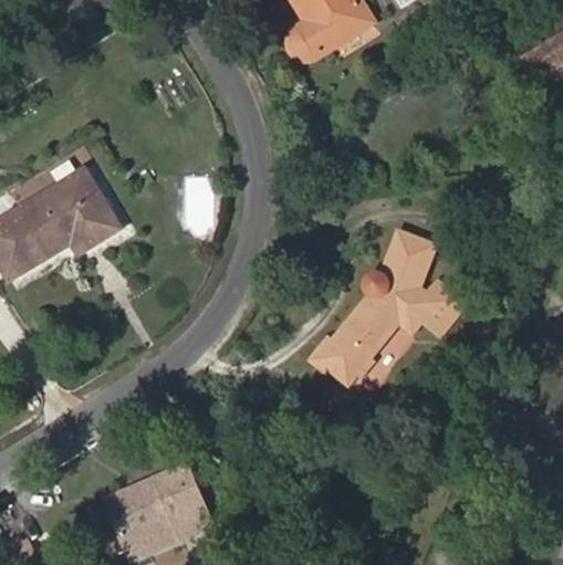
[(376,23),(362,0),(292,0),(308,23),(299,29),(293,34),(292,41),(292,43),(293,52),(296,56),(301,60),(305,62),(312,61),(315,61),(376,23)]
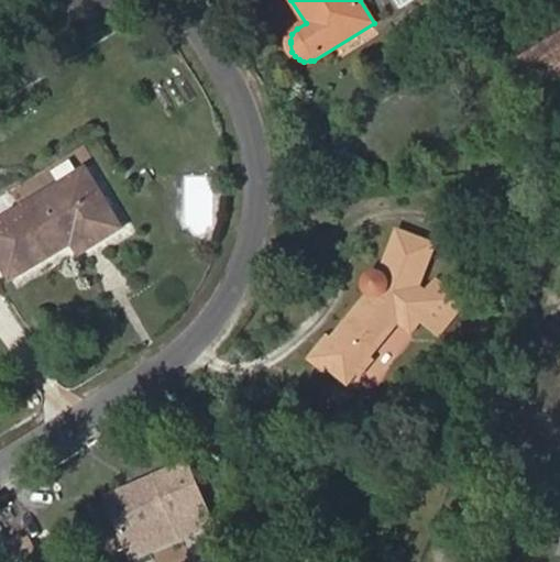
[(79,253),(121,228),(87,169),(0,221),(0,261),(11,277),(72,241),(79,253)]
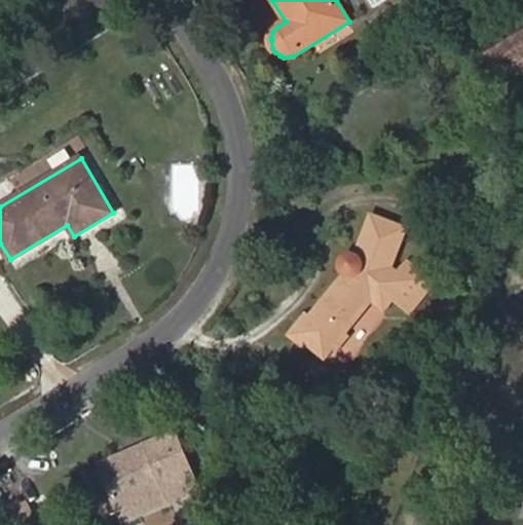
[(396,299),(411,309),(439,275),(415,255),(402,271),(393,266),(408,225),(372,215),(357,254),(352,254),(349,254),(343,257),(340,259),(337,263),(337,267),(336,270),(338,274),(340,277),(305,320),(316,329),(304,344),(324,360),(331,350),(344,335),(371,302),(385,311),(396,299)]
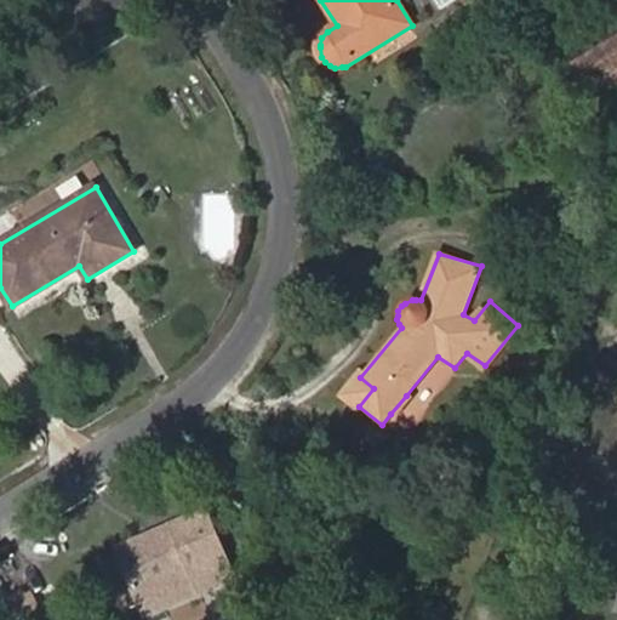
[(356,411),(359,407),(373,388),(360,377),(358,374),(337,397),(356,411)]
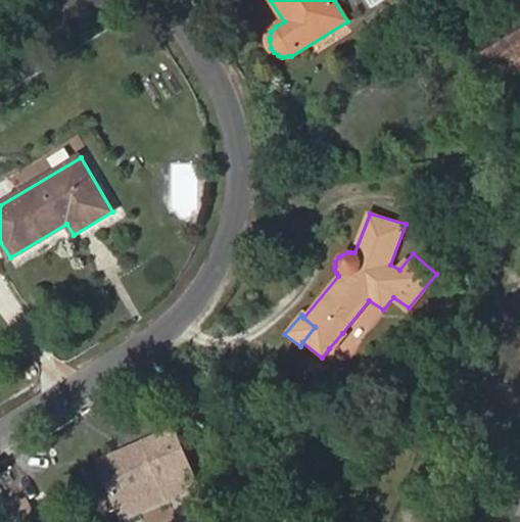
[(329,348),(335,352),(348,337),(342,333),(329,348)]
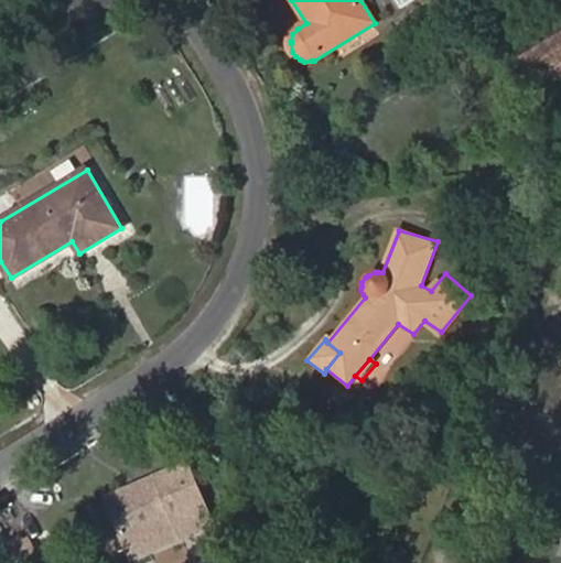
[(189,465),(173,472),(197,527),(212,520),(189,465)]
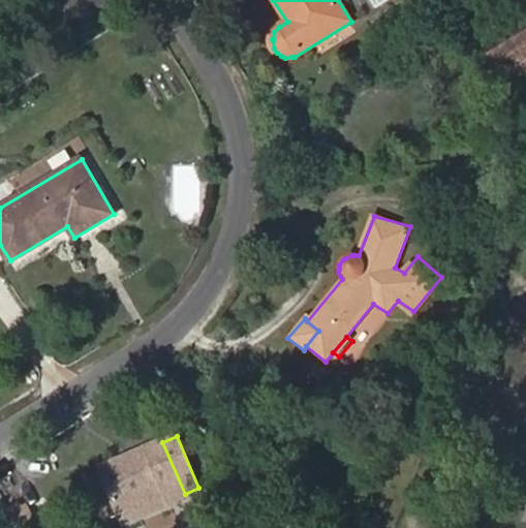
[(124,520),(185,494),(162,442),(101,468),(124,520)]
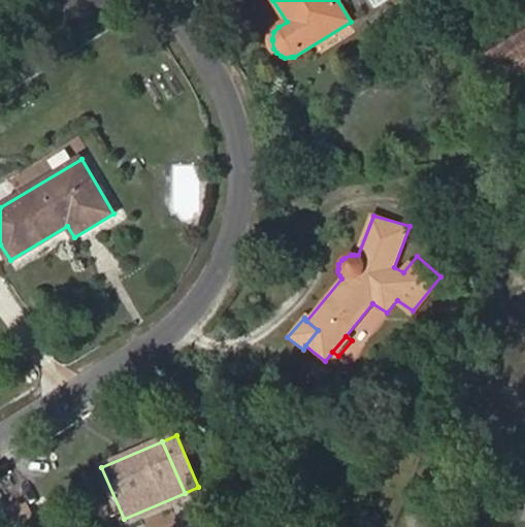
[(107,526),(124,519),(101,467),(85,474),(107,526)]
